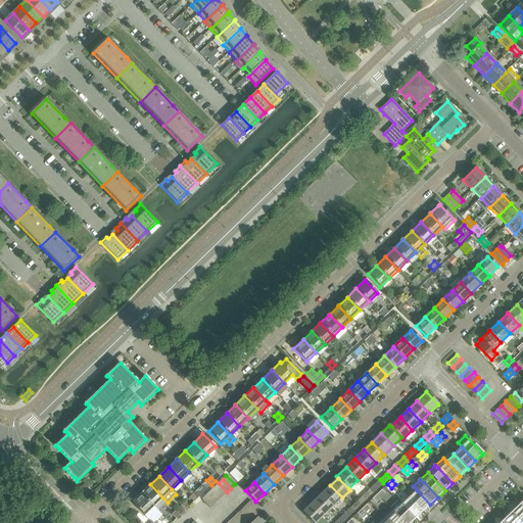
[(375,491),(381,486),(377,482),(371,488),(375,491)]
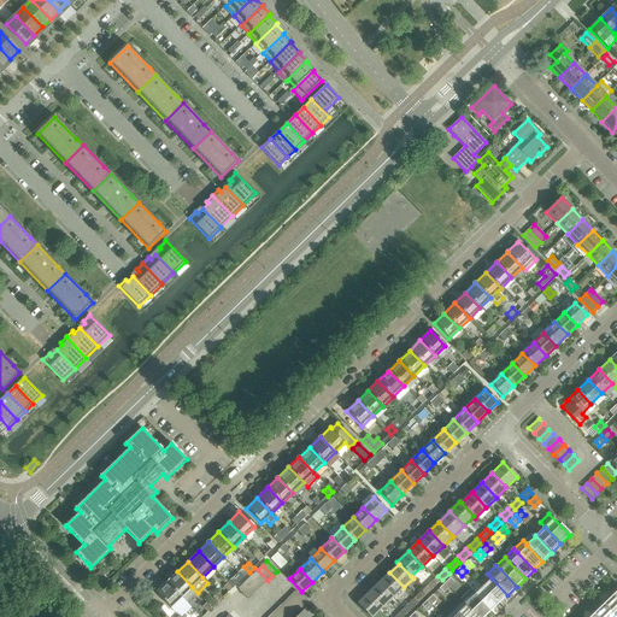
[(268,581),(258,570),(253,575),(263,586),(268,581)]
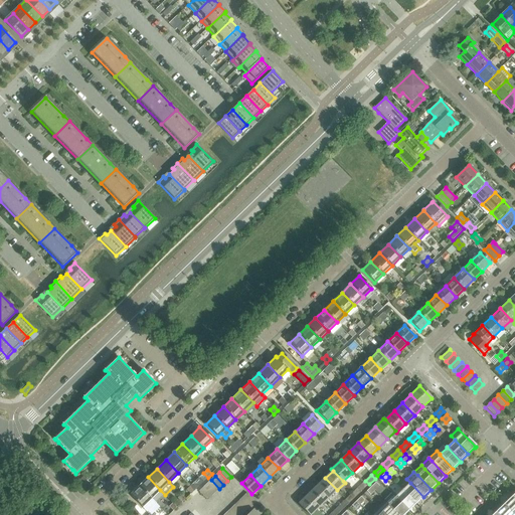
[(160,490),(148,477),(139,486),(152,498),(160,490)]
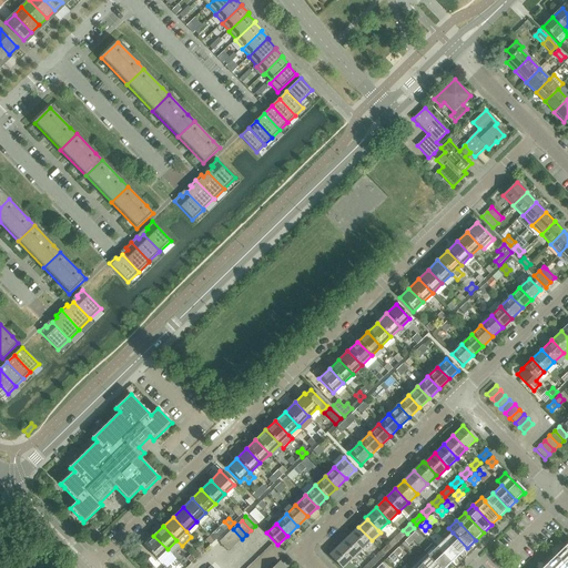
[(372,540),(358,527),(350,536),(362,550),(372,540)]
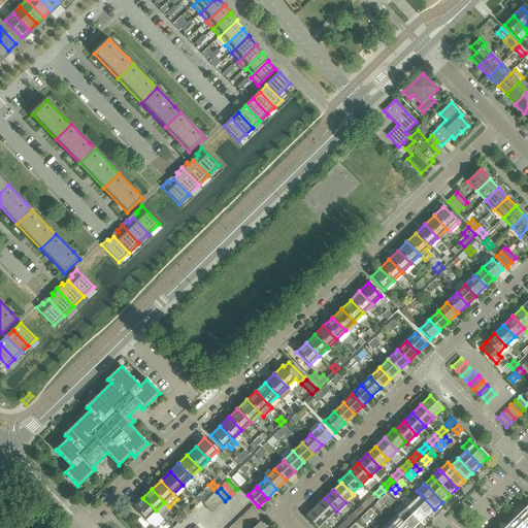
[(225,501),(217,492),(212,496),(221,505),(225,501)]
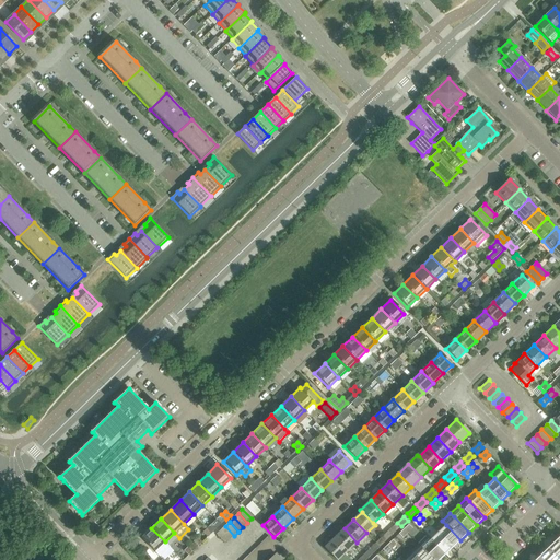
[(392,536),(398,529),(394,525),(388,532),(392,536)]
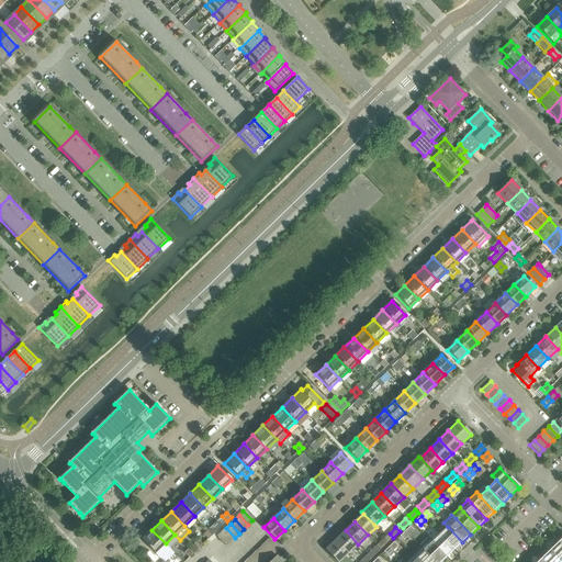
[(409,536),(414,531),(411,527),(405,531),(409,536)]
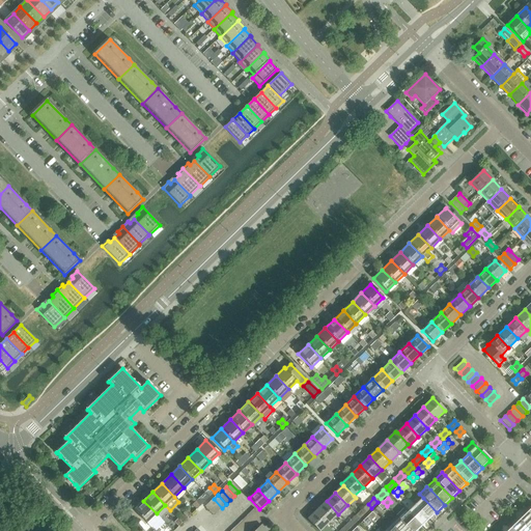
[(437,512),(423,498),(415,505),(429,520),(437,512)]
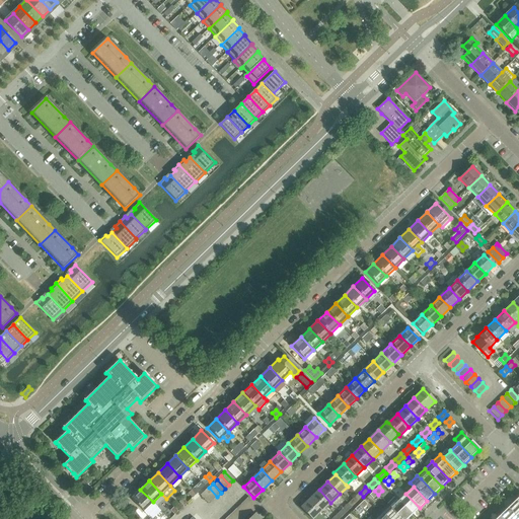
[(217,497),(209,488),(205,492),(213,500),(217,497)]
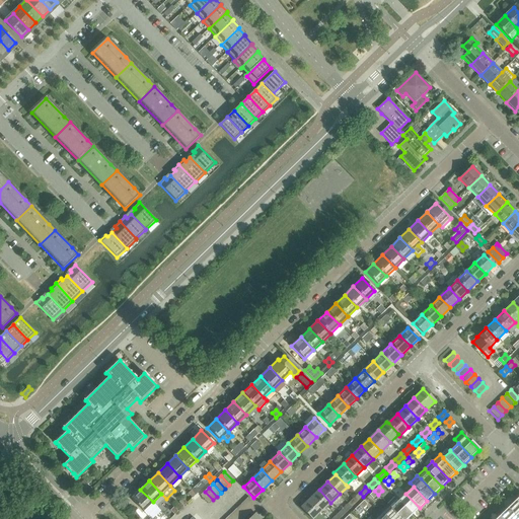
[(157,507),(153,502),(140,490),(131,499),(143,512),(144,511),(148,516),(157,507)]
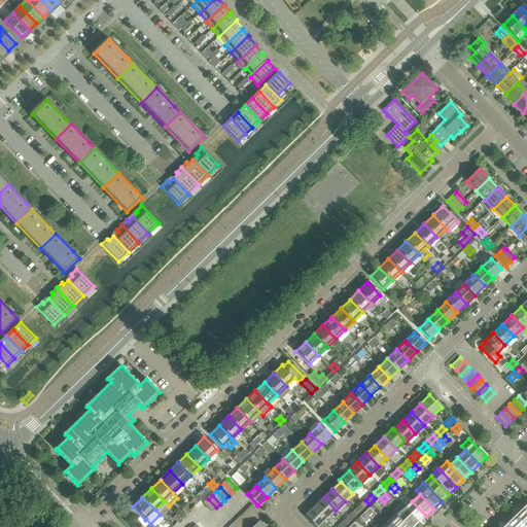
[(336,511),(324,497),(314,506),(326,519),(336,511)]
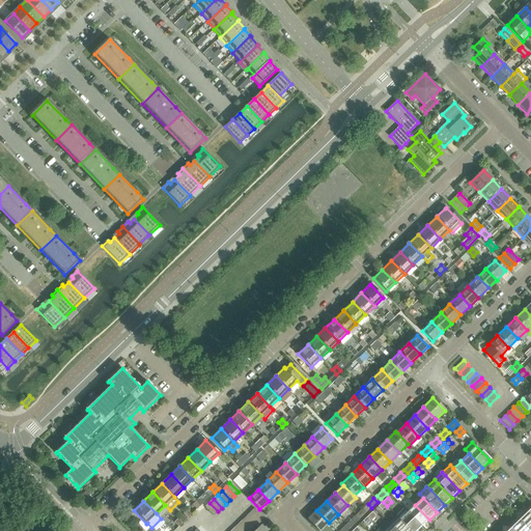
[(382,510),(387,506),(383,502),(378,507),(382,510)]
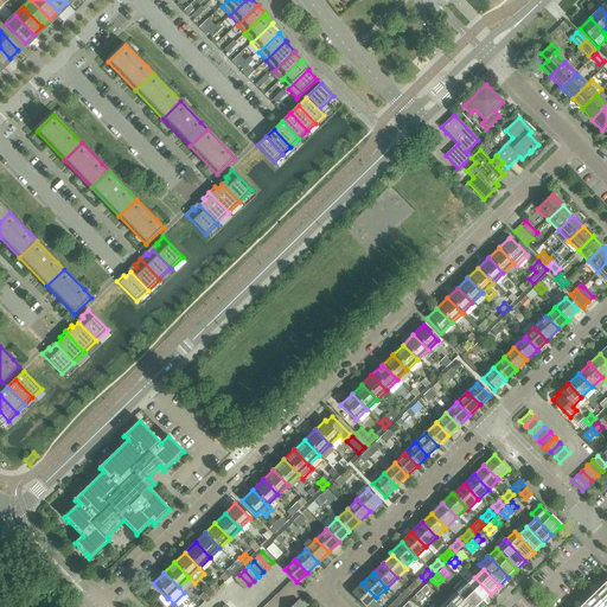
[(249,585),(240,575),(235,579),(246,589),(249,585)]
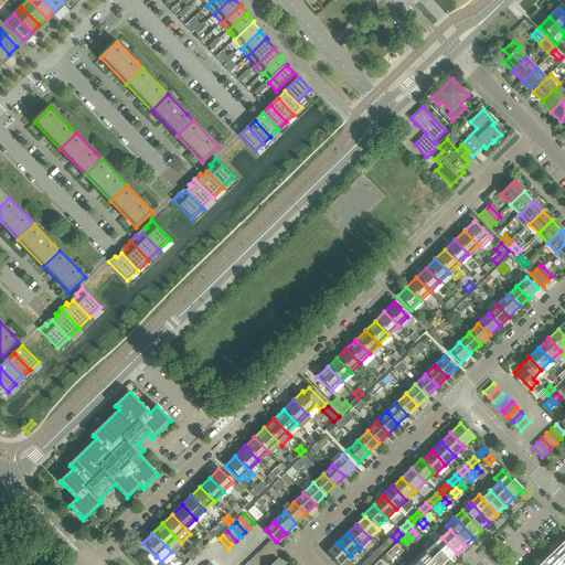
[(457,553),(441,537),(434,545),(448,561),(456,553),(456,554),(457,553)]
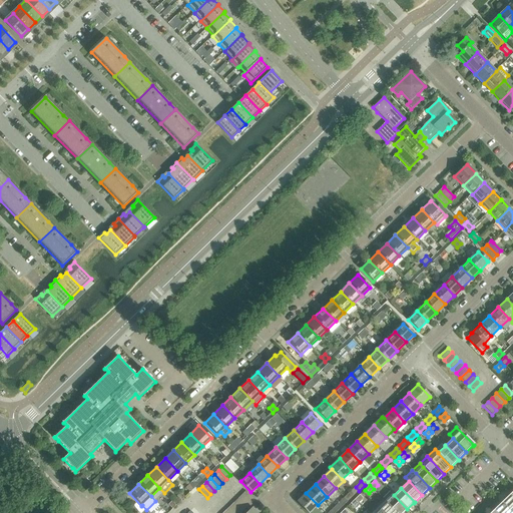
[(351,499),(356,493),(353,490),(347,495),(351,499)]
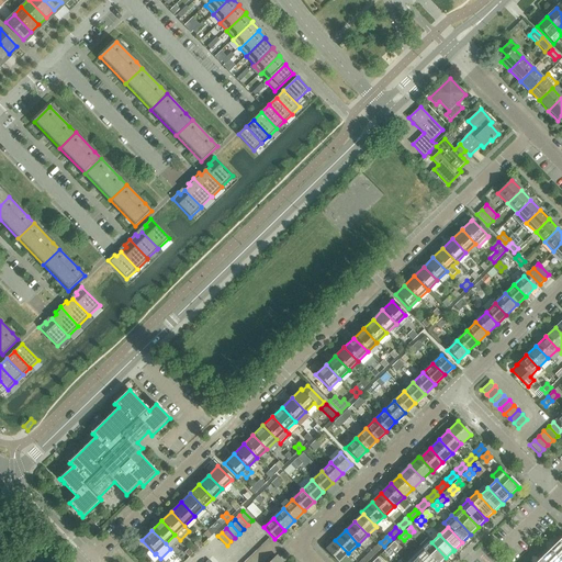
[(279,548),(270,538),(266,542),(274,552),(279,548)]
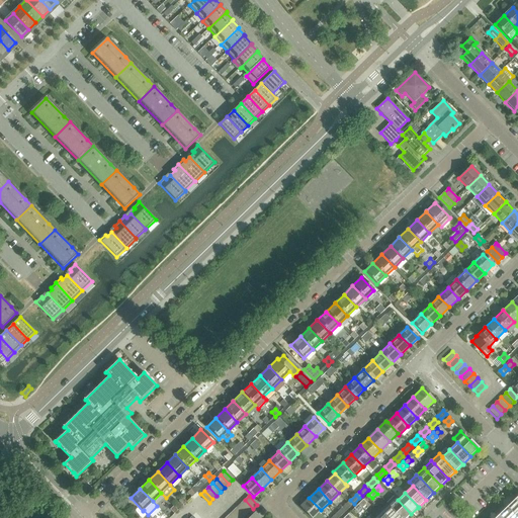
[(407,517),(411,514),(398,500),(395,497),(386,504),(390,507),(400,517),(407,517)]
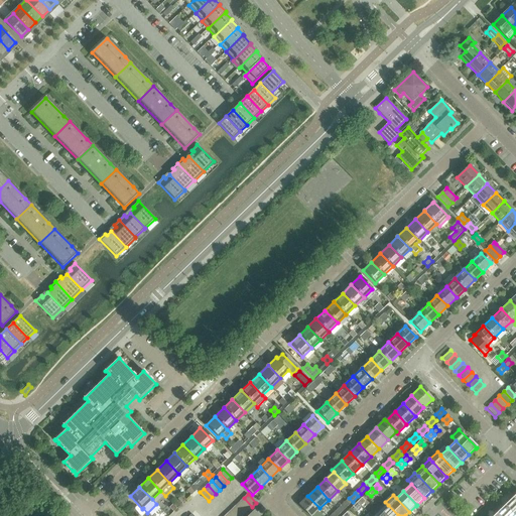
[(298,505),(308,515),(311,515),(319,508),(307,496),(298,505)]
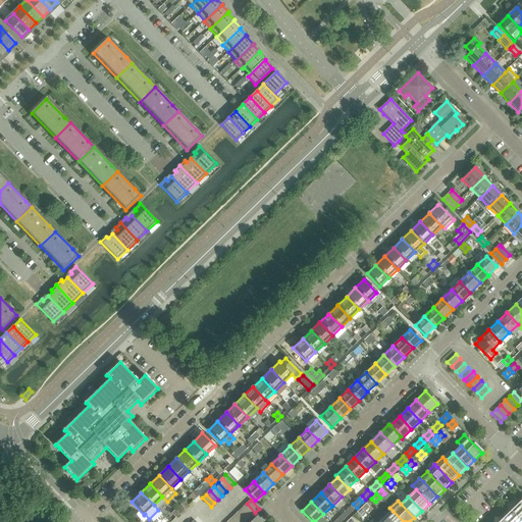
[(255,513),(247,504),(243,508),(251,517),(255,513)]
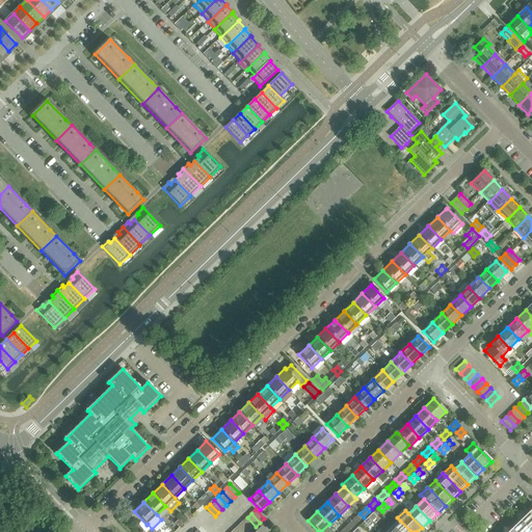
[(372,522),(377,517),(373,513),(368,519),(372,522)]
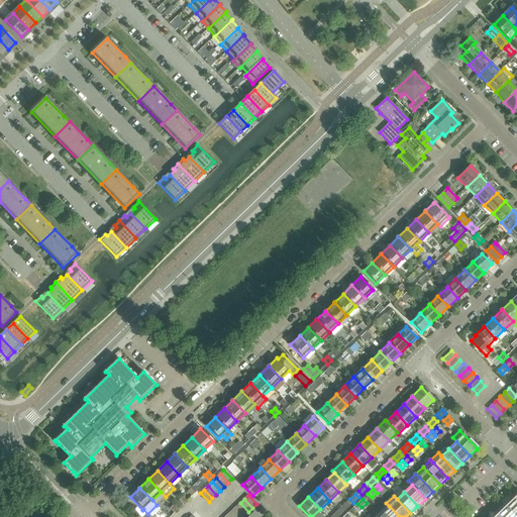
[(516,516),(516,504),(512,500),(505,506),(504,506),(514,516),(516,516)]
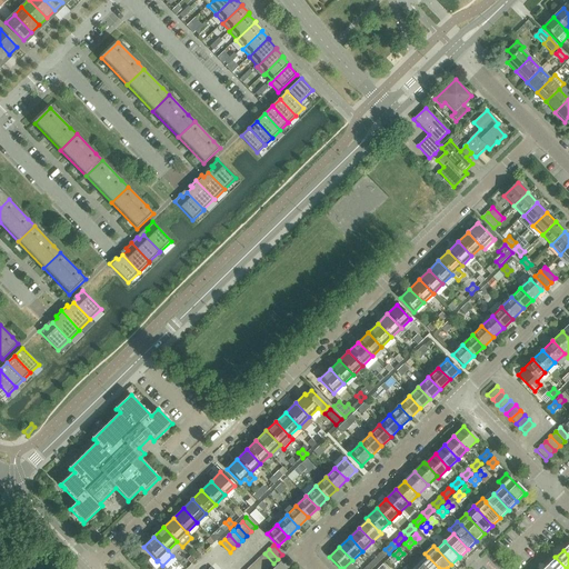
[(379,562),(386,557),(381,552),(375,559),(379,562)]
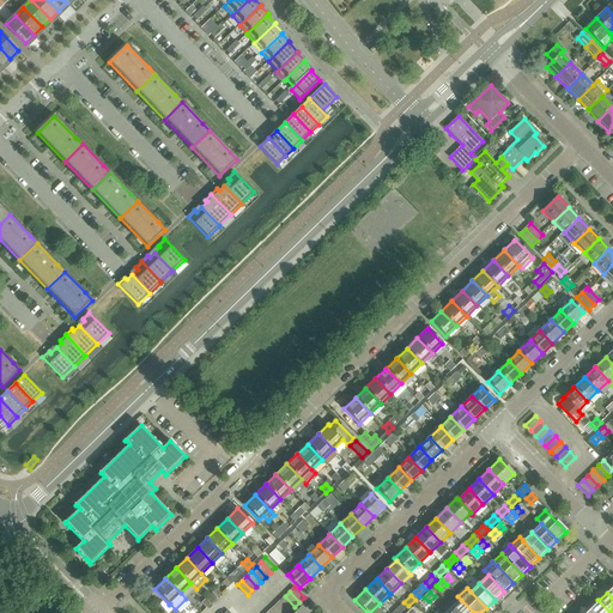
[(295,607),(285,596),(280,601),(290,611),(295,607)]
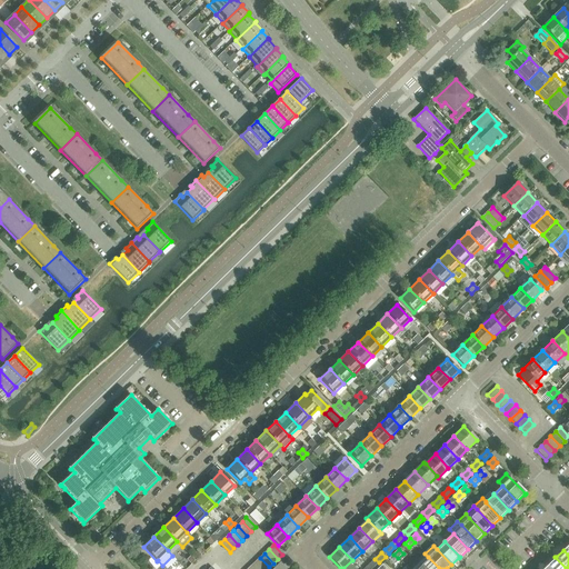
[(439,568),(428,557),(425,553),(417,561),(420,566),(423,568),(439,568)]
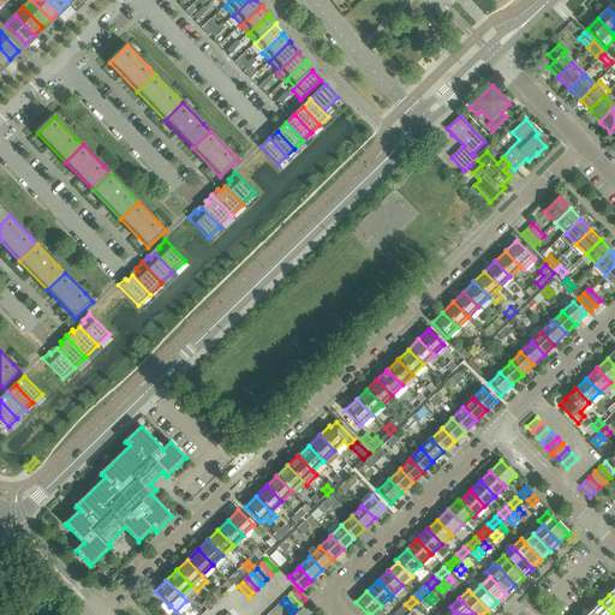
[(424,609),(430,603),(425,599),(421,604),(424,609)]
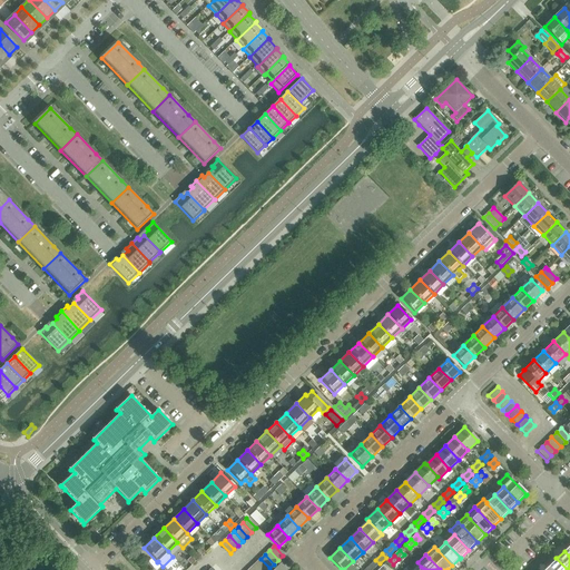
[(196,561),(192,557),(187,561),(192,566),(196,561)]
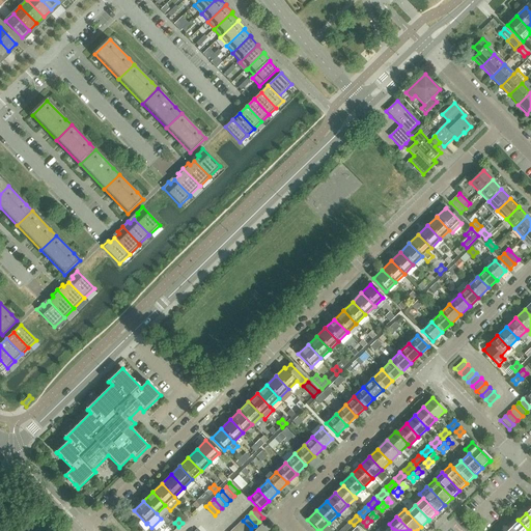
[(528,530),(518,520),(518,521),(510,528),(513,530),(528,530)]
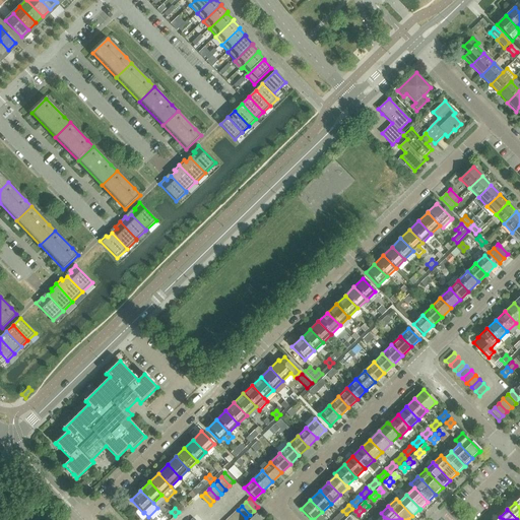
[(244,519),(246,518),(238,510),(234,513),(240,519),(244,519)]
